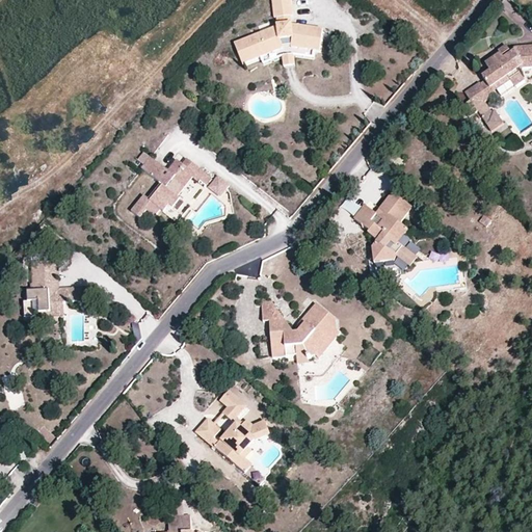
[(271,0),(274,18),(276,18),(291,17),(293,17),(291,0),(271,0)]
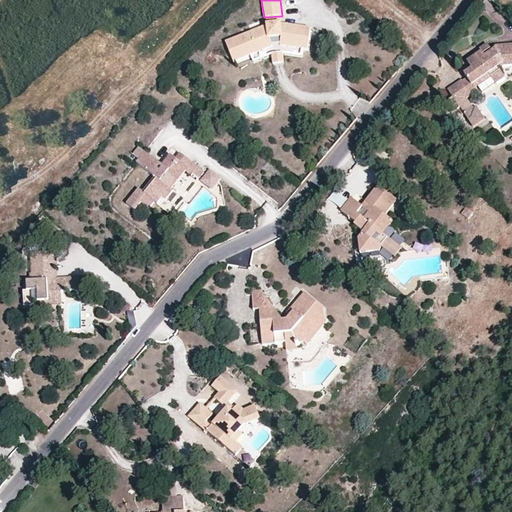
[(280,16),(266,17),(266,24),(281,23),(280,16)]
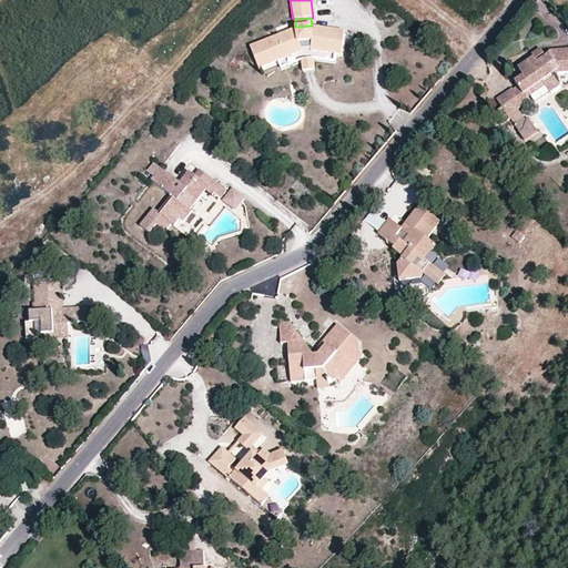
[(312,26),(295,27),(250,46),(259,70),(301,52),(306,50),(313,51),(342,57),(345,31),(312,26)]
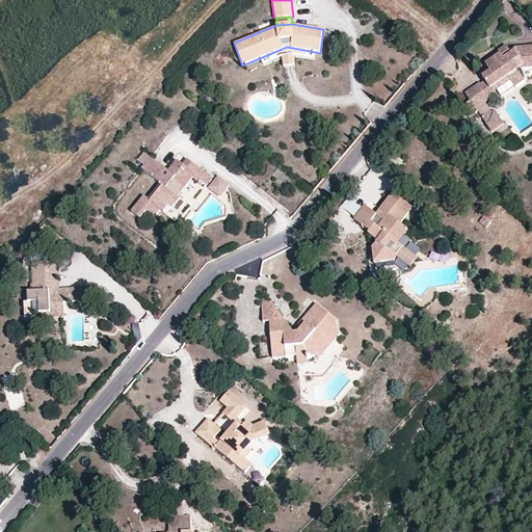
[(531,69),(531,46),(513,47),(509,50),(506,45),(497,50),(500,54),(484,62),(490,72),(482,77),(489,87),(485,90),(479,82),(464,92),(475,108),(484,102),(490,98),(488,94),(509,81),(520,74),(521,72),(521,71),(523,70),(531,69)]
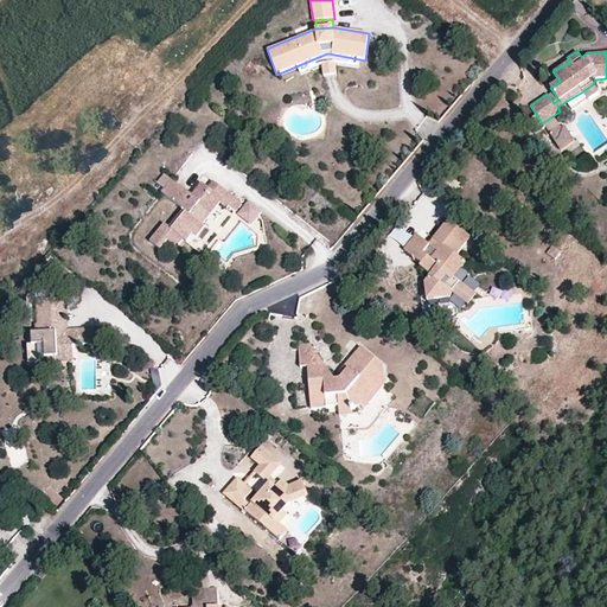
[(337,75),(334,55),(327,53),(321,56),(324,77),(337,75)]
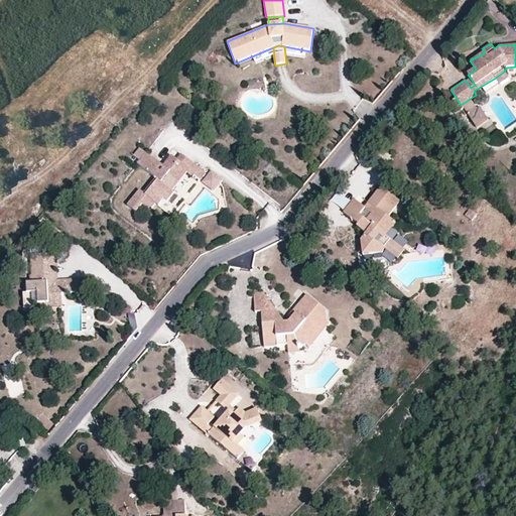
[(509,77),(504,72),(494,79),(499,85),(509,77)]
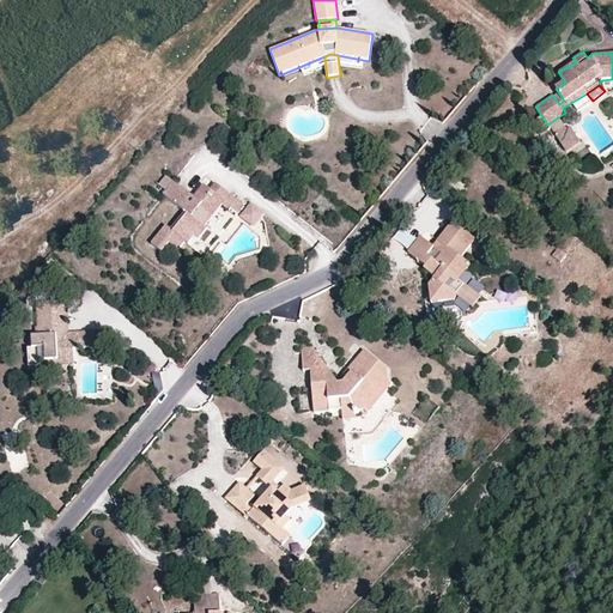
[(565,127),(558,117),(547,125),(554,134),(565,127)]
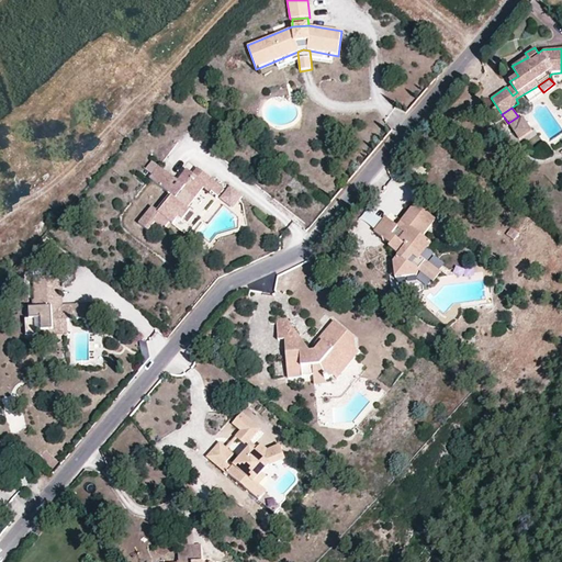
[(178,179),(160,166),(150,178),(170,194),(157,210),(153,205),(138,222),(148,231),(155,223),(164,229),(170,221),(173,223),(180,215),(183,220),(191,209),(189,208),(204,188),(209,191),(210,190),(217,195),(225,188),(198,167),(193,173),(187,168),(178,179)]
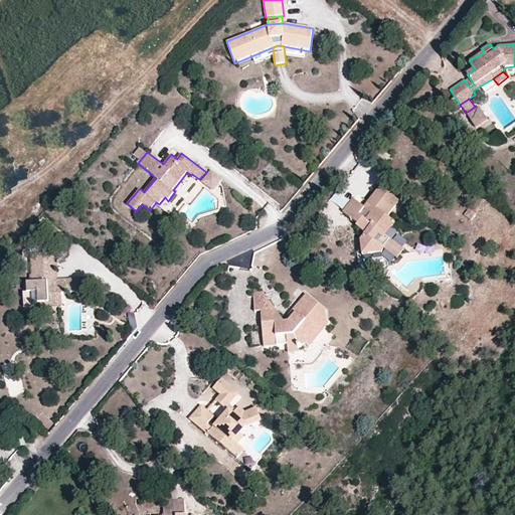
[(204,182),(214,190),(221,181),(212,173),(204,182)]
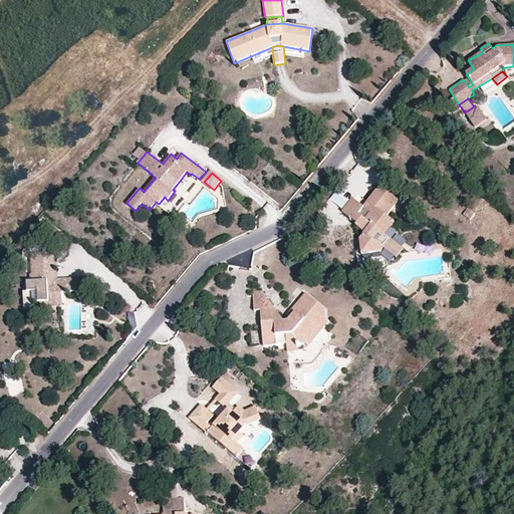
[(399,201),(378,186),(362,207),(352,199),(341,212),(357,224),(355,227),(365,234),(360,240),(361,254),(382,253),(382,249),(390,241),(386,237),(396,224),(387,217),(399,201)]
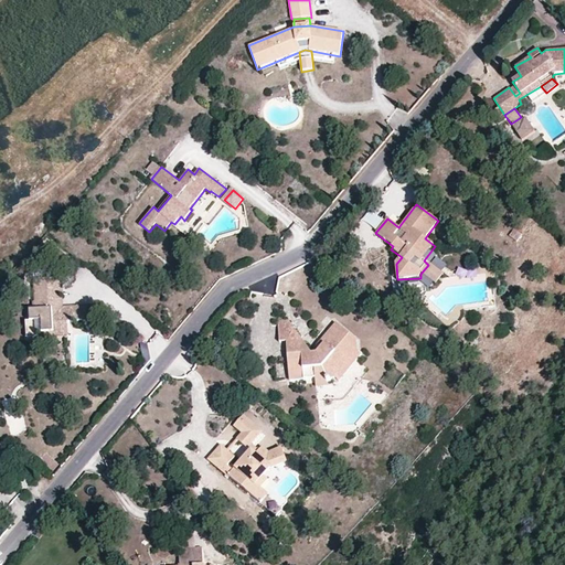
[(435,258),(432,264),(443,272),(447,266),(435,258)]
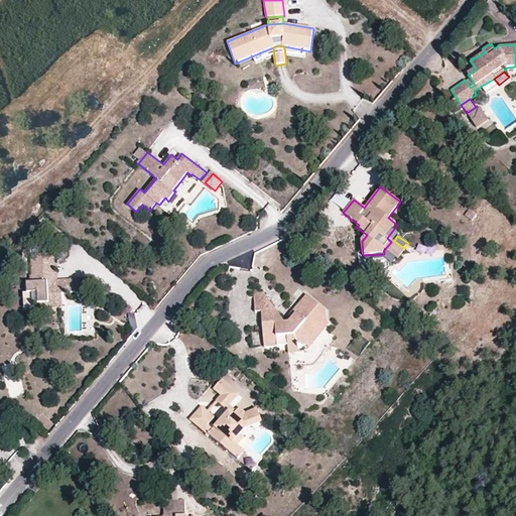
[(57,254),(48,255),(49,281),(57,280),(58,271),(56,272),(56,269),(59,269),(57,254)]
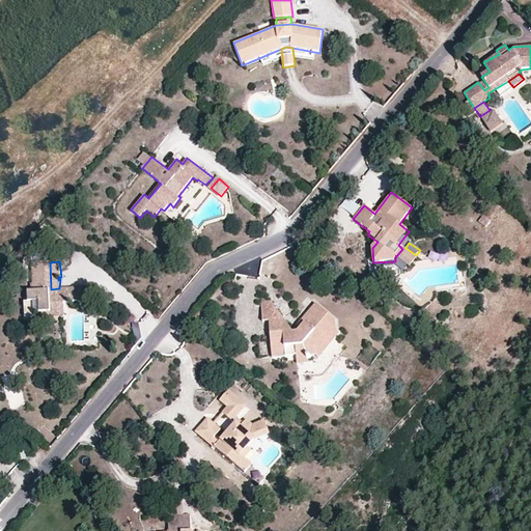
[(50,262),(32,262),(33,290),(28,290),(28,302),(24,302),(25,316),(35,316),(35,313),(39,313),(40,317),(64,315),(63,303),(71,303),(71,288),(59,288),(51,289),(50,262)]
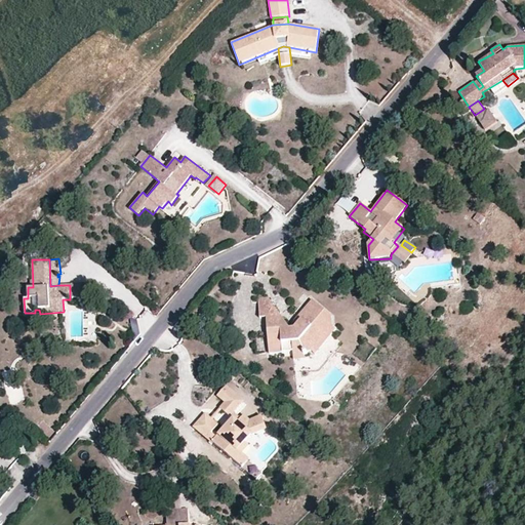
[(84,283),(70,285),(70,299),(85,298),(84,283)]
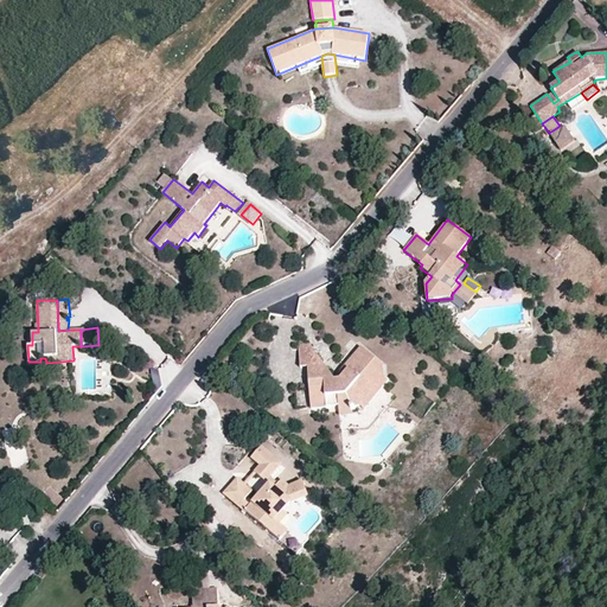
[(300,368),(307,366),(326,365),(311,343),(299,344),(300,368)]
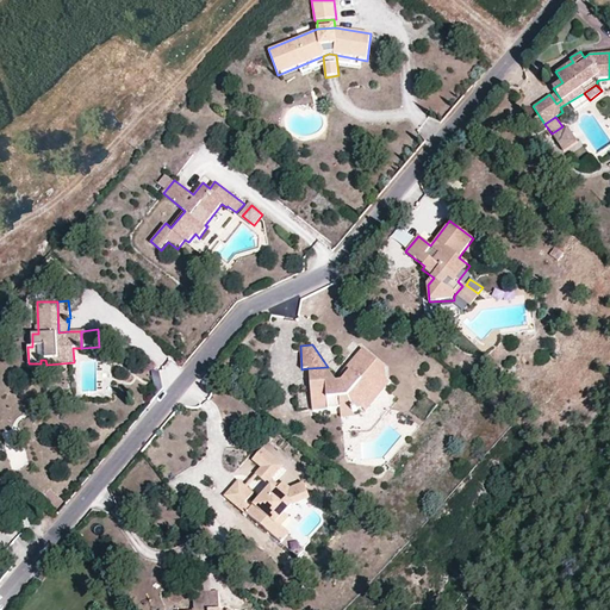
[(328,367),(309,368),(311,391),(324,390),(325,404),(312,404),(312,412),(341,409),(349,406),(353,412),(361,408),(360,406),(380,385),(385,390),(392,383),(386,380),(387,368),(362,349),(344,369),(348,372),(344,375),(342,380),(336,380),(328,367)]
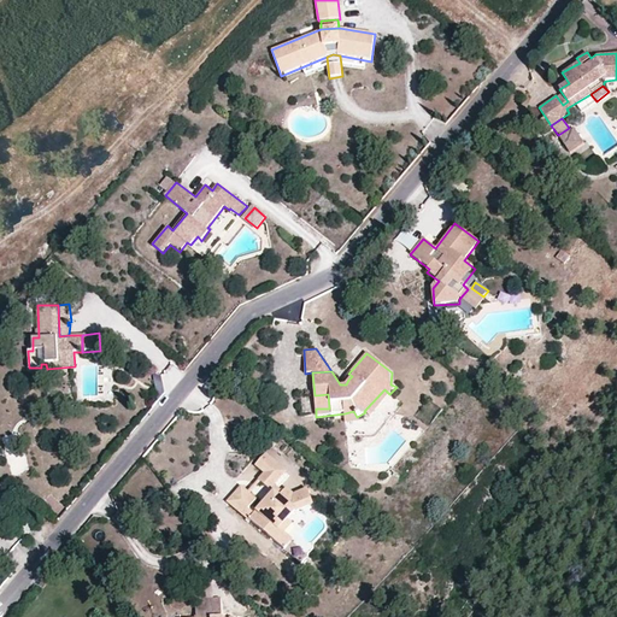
[(370,416),(389,394),(385,389),(364,411),(365,412),(370,416)]
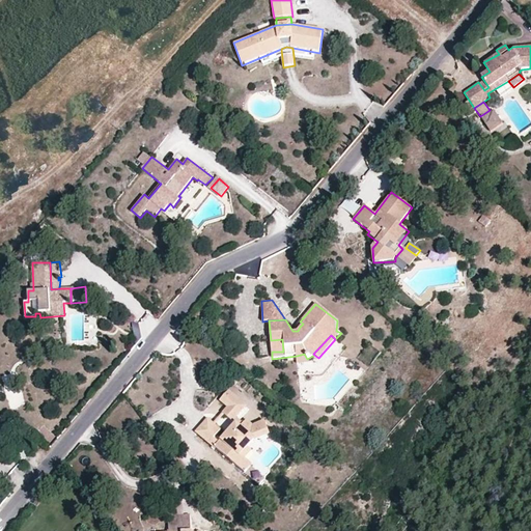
[(271,340),(272,352),(283,352),(282,339),(271,340)]
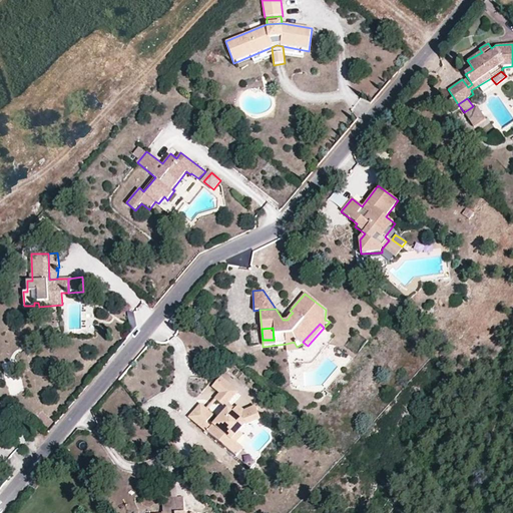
[(259,341),(258,330),(249,331),(251,342),(259,341)]
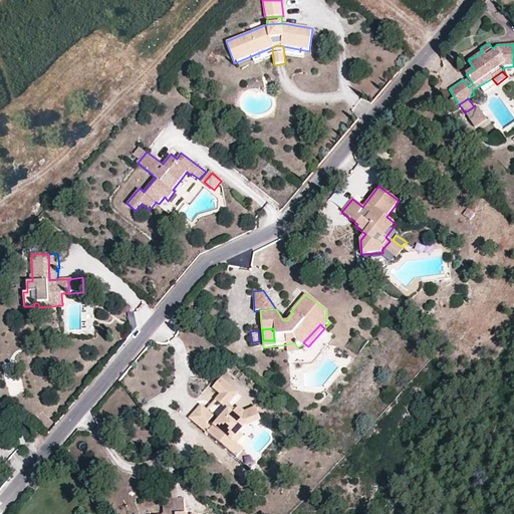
[(300,350),(297,347),(294,342),(287,344),(287,352),(300,350)]
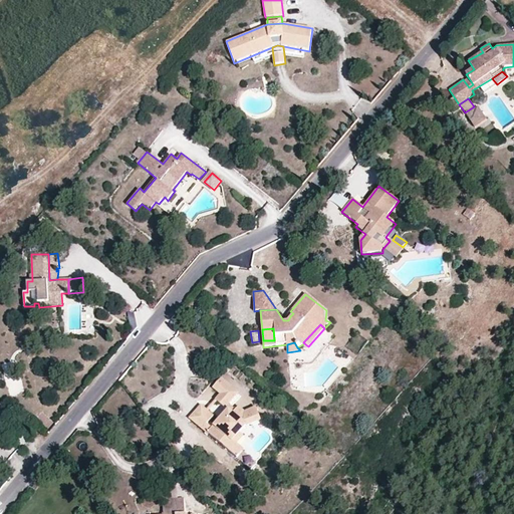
[(15,359),(0,363),(10,397),(25,393),(15,359)]
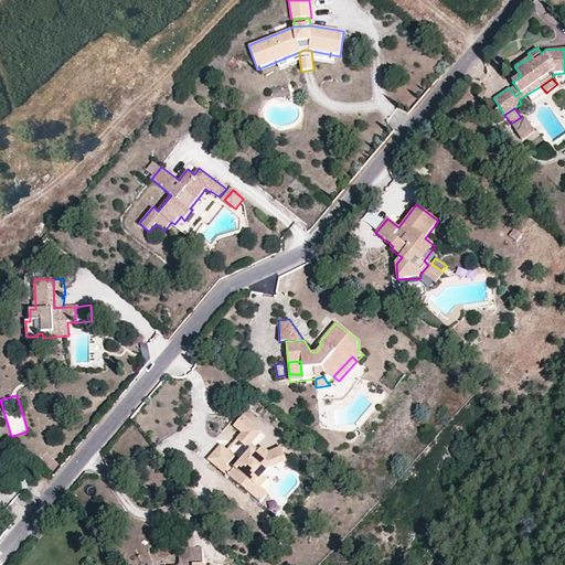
[(264,432),(244,416),(236,426),(245,434),(240,440),(248,449),(252,446),(264,432)]
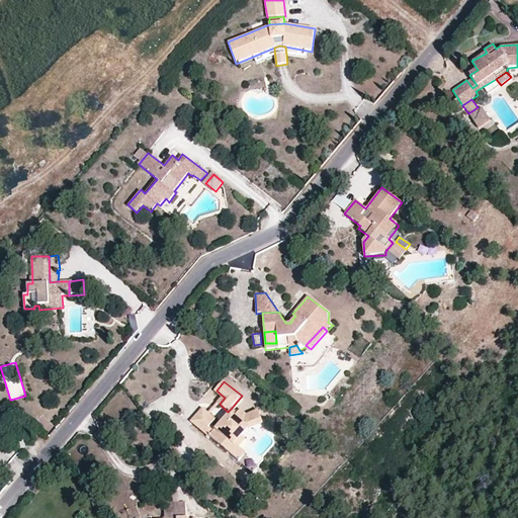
[(228,412),(235,418),(237,414),(231,409),(228,412)]
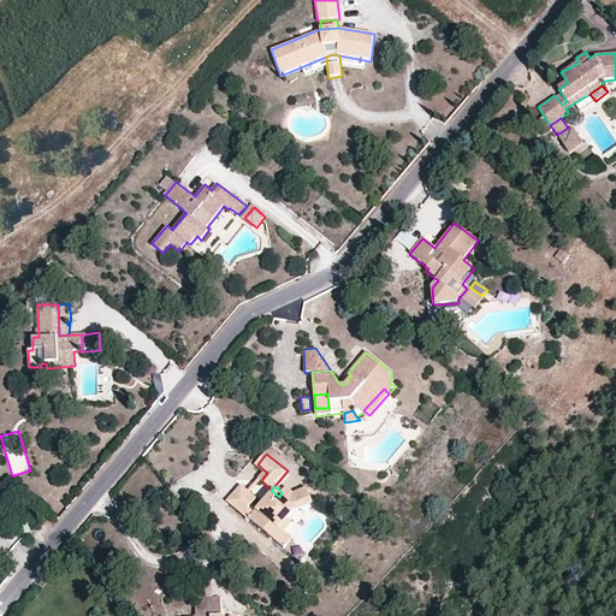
[(242,487),(236,495),(250,507),(256,498),(242,487)]
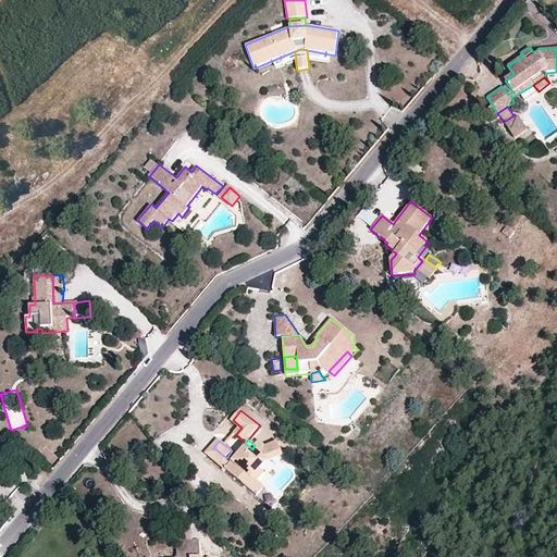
[(258,442),(255,445),(252,449),(245,456),(240,453),(231,465),(224,460),(226,458),(213,447),(207,453),(250,491),(257,481),(254,478),(261,469),(257,467),(264,458),(268,461),(284,455),(279,443),(265,448),(258,442)]
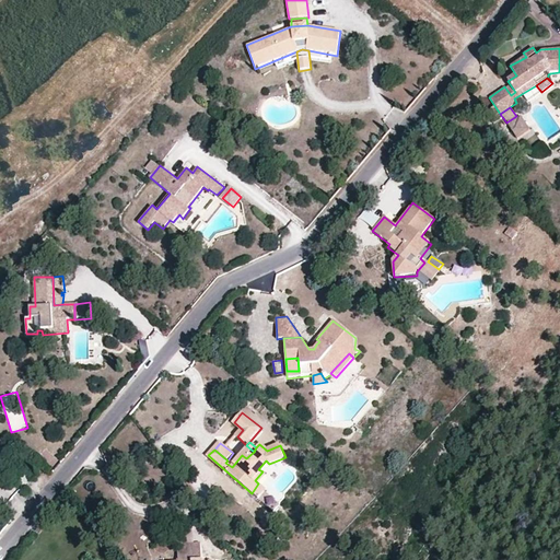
[(263,471),(269,464),(266,461),(258,469),(263,471)]
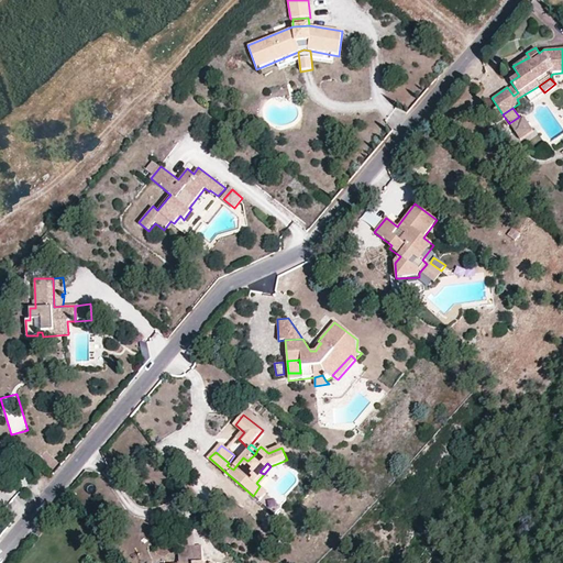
[(24,473),(21,476),(21,477),(29,484),(33,479),(24,473)]
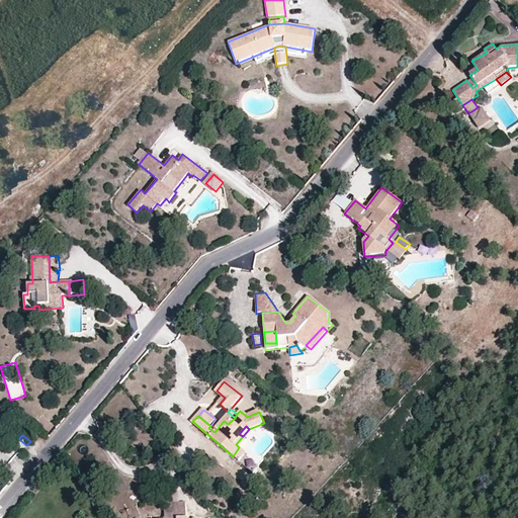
[(247,439),(243,436),(236,444),(239,447),(247,439)]
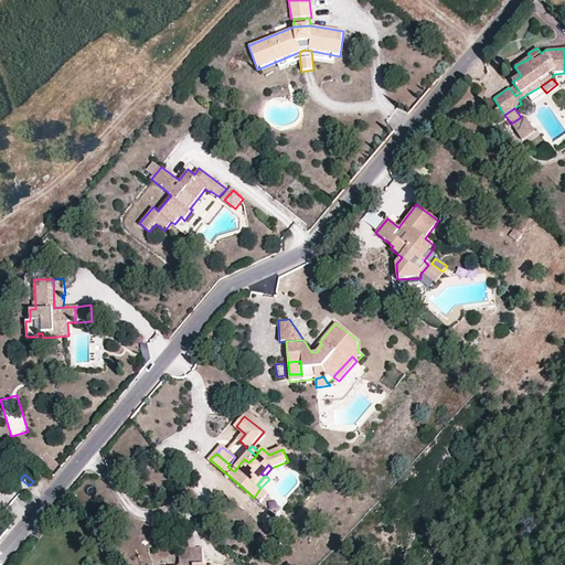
[(21,478),(16,483),(24,491),(29,486),(21,479),(21,478)]
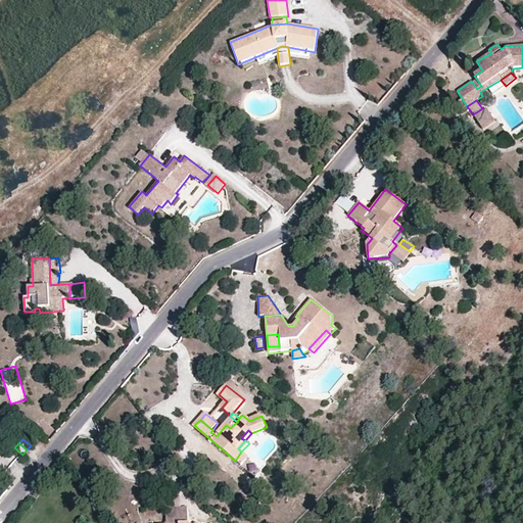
[(249,459),(241,452),(235,461),(242,468),(249,459)]
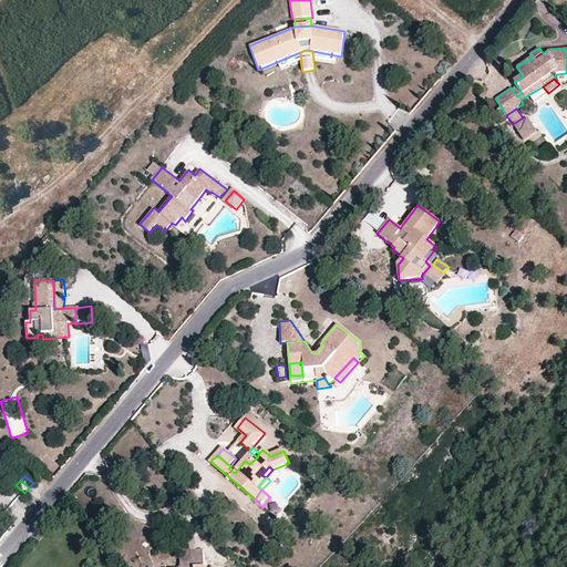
[(204,566),(205,566),(204,548),(181,550),(181,566),(204,566)]
